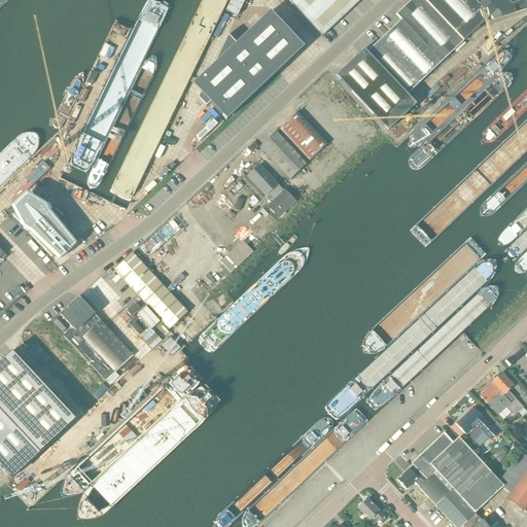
[(287,0),(322,37),(360,0),(287,0)]
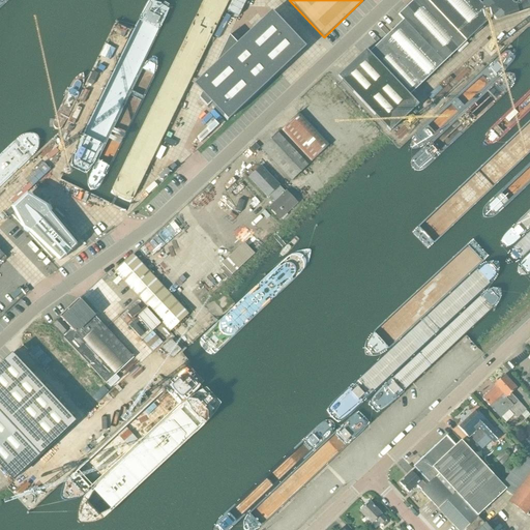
[(444,63),(493,17),(476,0),(414,0),(399,16),(404,21),(444,63)]
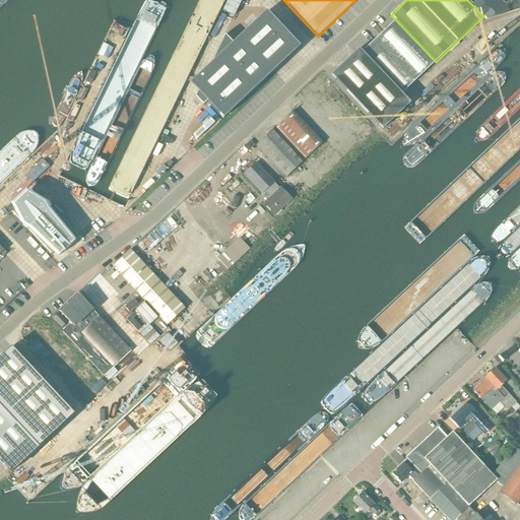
[(519,7),(519,8),(516,0),(467,0),(483,16),(486,19),(485,19),(485,20),(519,9),(519,7)]
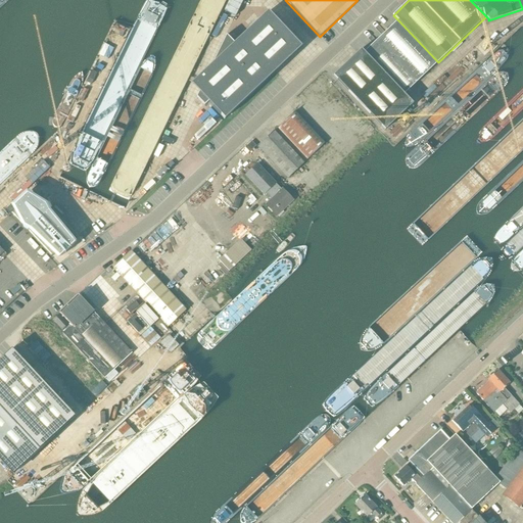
[(226,36),(196,98),(204,106),(208,102),(225,120),(301,47),(268,11),(234,44),(226,36)]
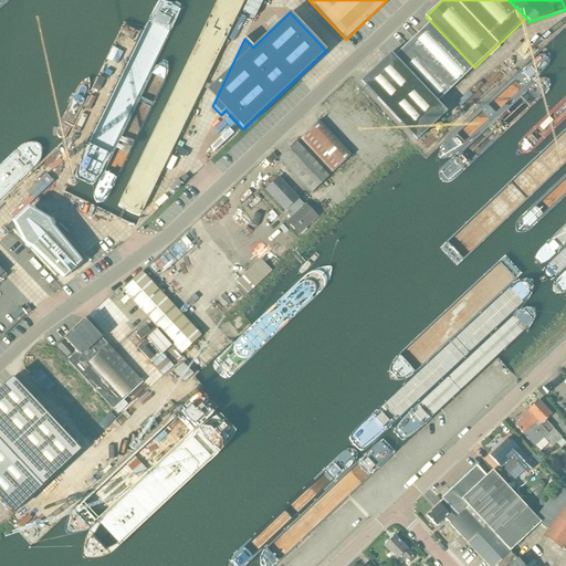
[(474,67),(431,22),(395,56),(390,52),(360,80),(417,139),(447,111),(438,102),(474,67)]
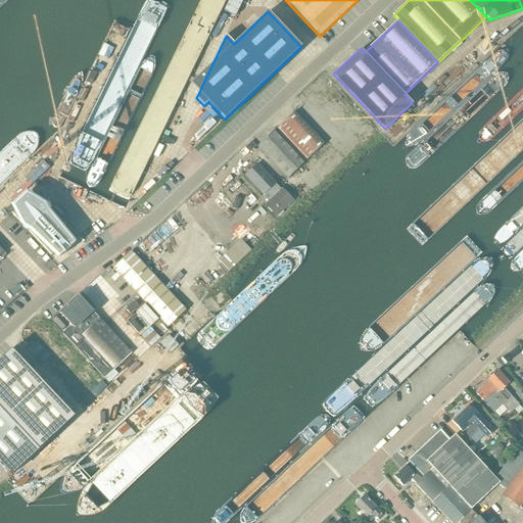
[(95,74),(89,85),(95,88),(100,77),(95,74)]
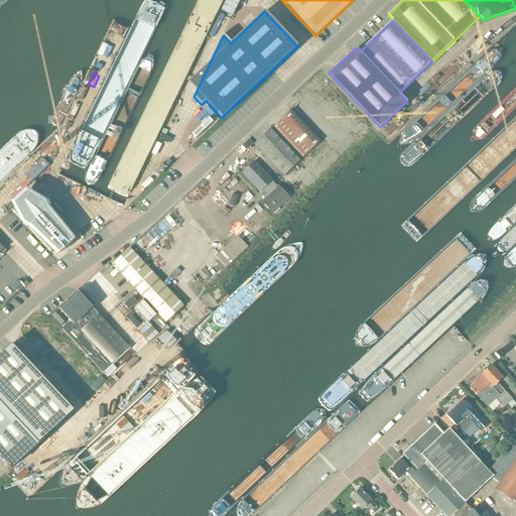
[(274,127),(280,134),(303,157),(321,140),(298,117),(291,110),(274,127)]
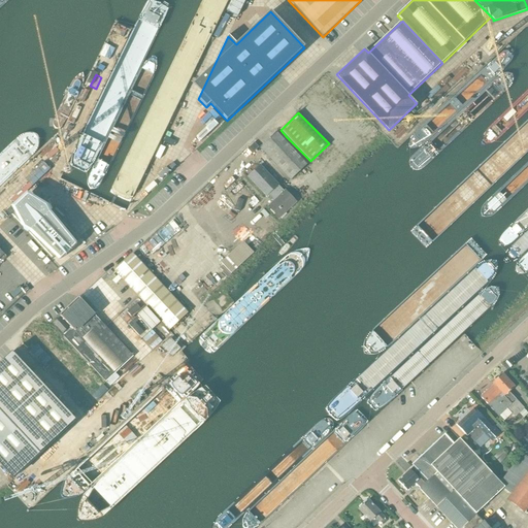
[(261,149),(268,156),(291,180),(308,162),(286,138),(278,131),(261,149)]
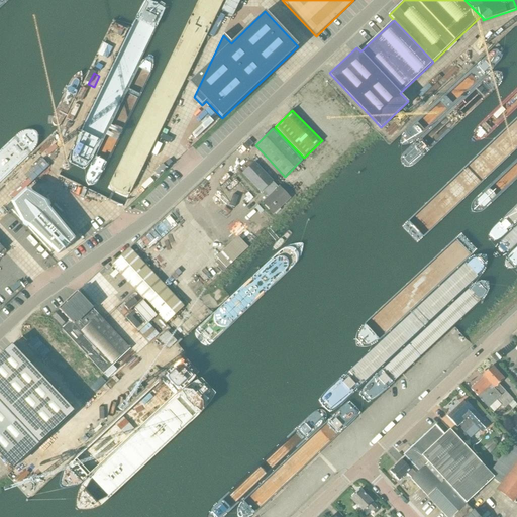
[(160,138),(152,151),(159,154),(165,141),(160,138)]
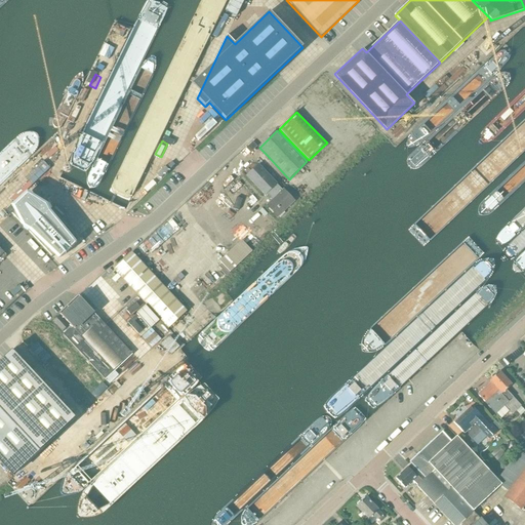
[(258,165),(246,177),(265,195),(266,194),(272,200),(267,206),(278,217),(294,201),(283,190),(282,191),(277,185),(277,184),(258,165)]
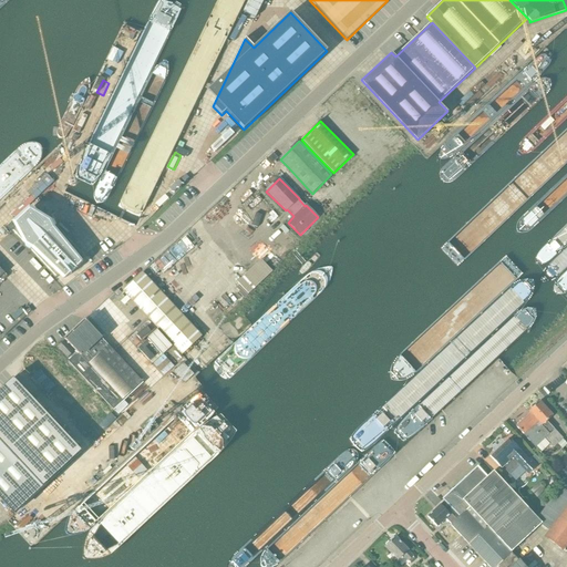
[(62,280),(64,279),(81,264),(82,261),(81,261),(78,258),(82,255),(38,208),(12,233),(55,279),(60,275),(63,278),(62,279),(62,280)]
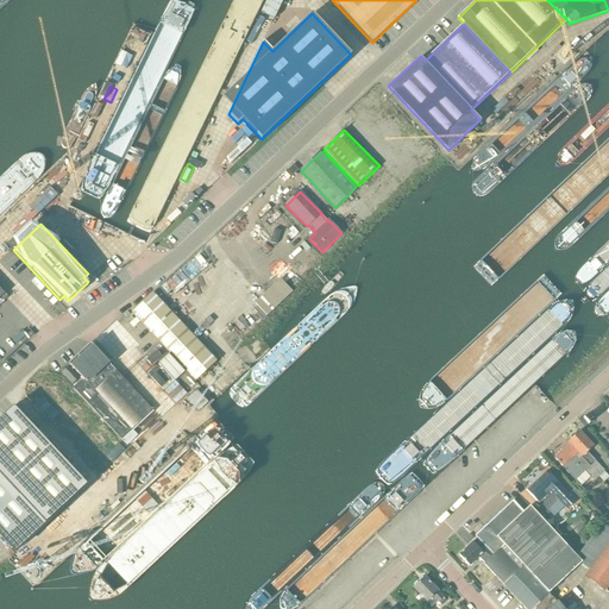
[(255,303),(267,316),(293,292),(281,278),(255,303)]
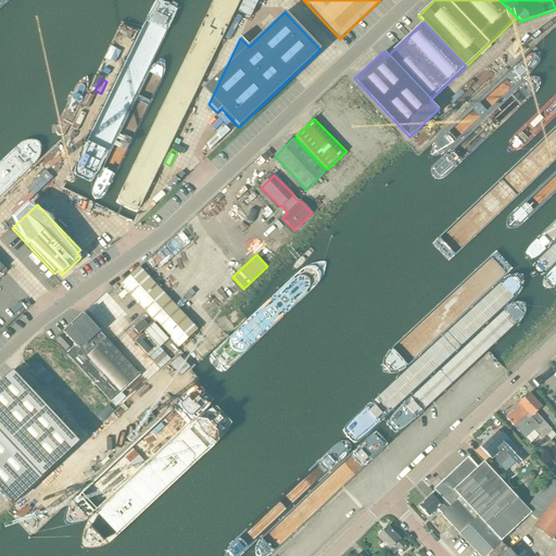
[(121,286),(128,293),(178,348),(198,329),(140,267),(121,286)]
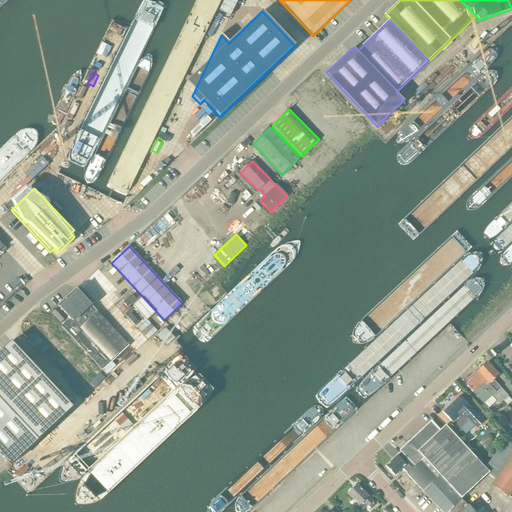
[(58,306),(70,318),(73,322),(91,305),(76,289),(58,306)]
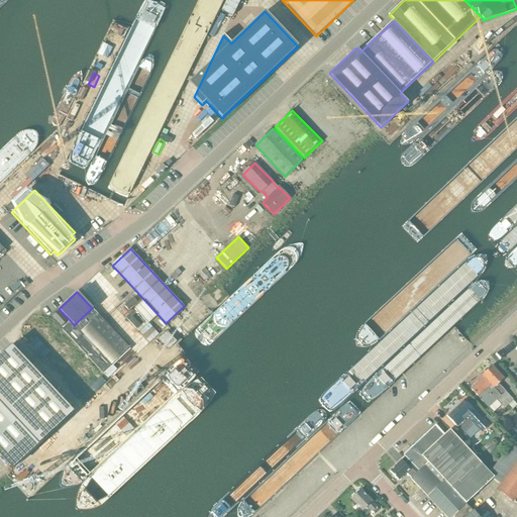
[(104,375),(131,349),(92,308),(74,325),(71,321),(62,329),(104,375)]
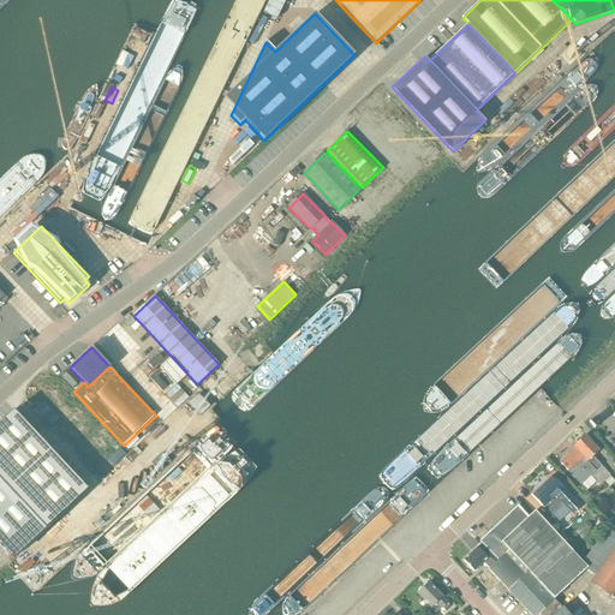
[(70,370),(63,376),(73,388),(81,382),(70,370)]
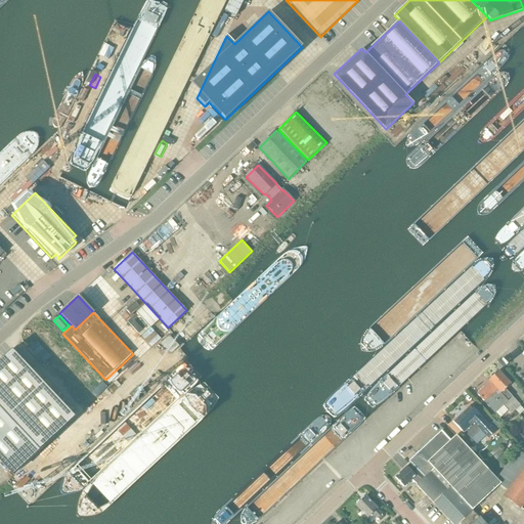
[(0,361),(0,461),(12,474),(39,450),(75,417),(12,350),(0,361)]
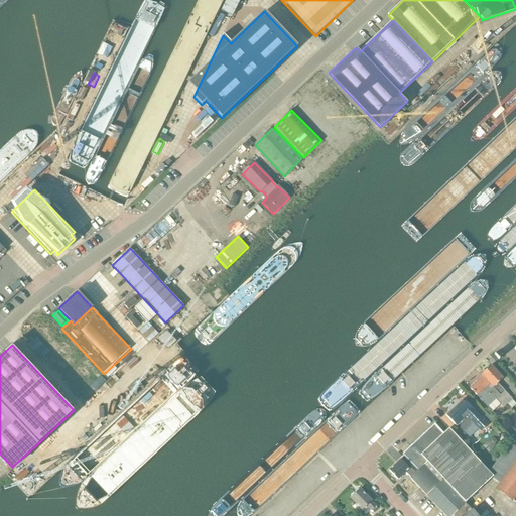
[(113,365),(104,374),(108,378),(117,369),(113,365)]
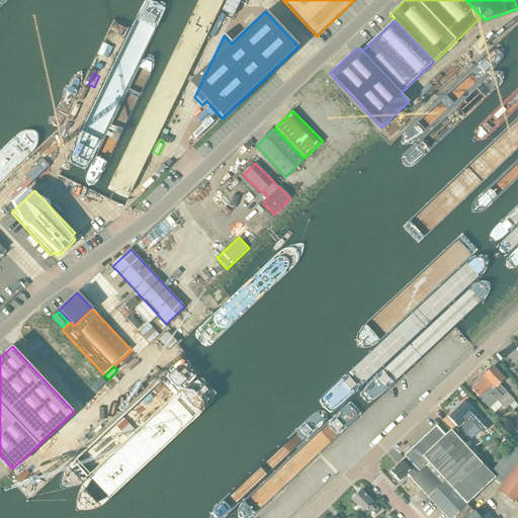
[(485,377),(471,390),(490,409),(490,408),(495,413),(502,406),(497,401),(498,401),(505,409),(514,401),(507,393),(500,384),(505,380),(493,367),(483,375),(485,377)]
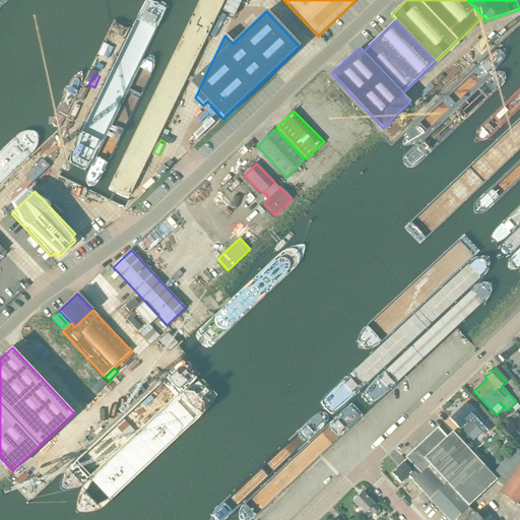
[(476,427),(484,435),(493,428),(486,420),(484,423),(476,413),(477,413),(467,403),(467,402),(450,418),(450,419),(459,430),(461,429),(466,435),(467,436),(476,427)]
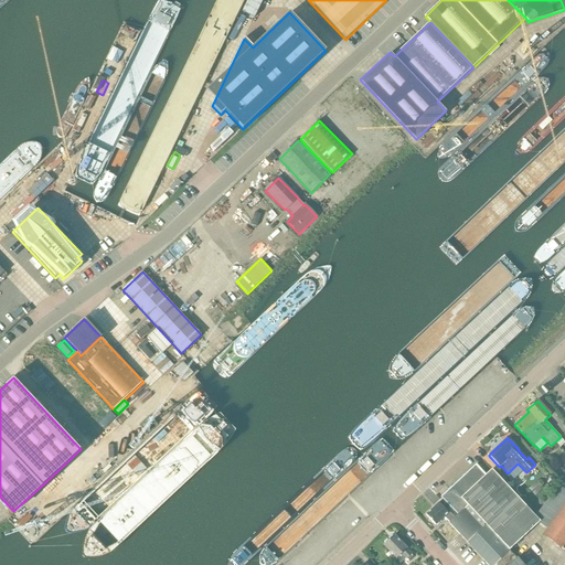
[(564,443),(561,438),(555,443),(561,447),(564,443)]
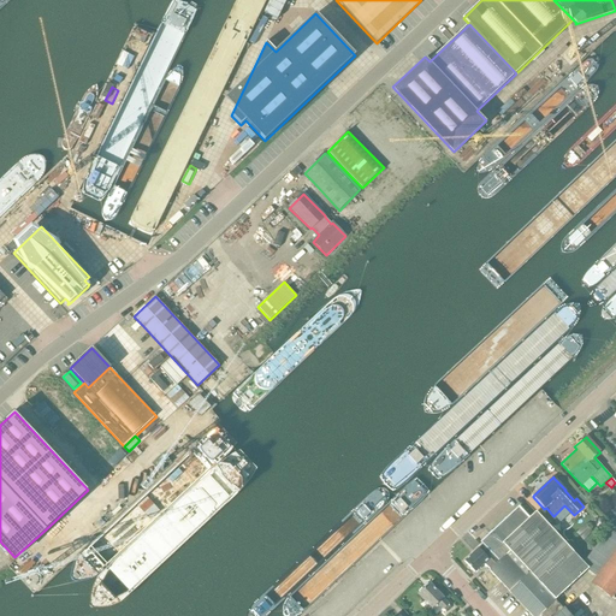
[(555,600),(588,569),(535,513),(529,519),(519,508),(481,543),(499,562),(496,564),(490,570),(510,592),(532,615),(546,615),(560,605),(555,600)]
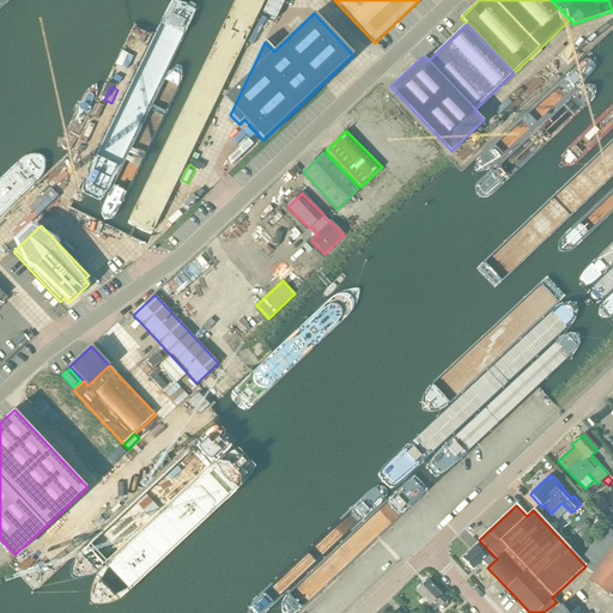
[(610,570),(612,564),(612,536),(596,560),(610,570)]
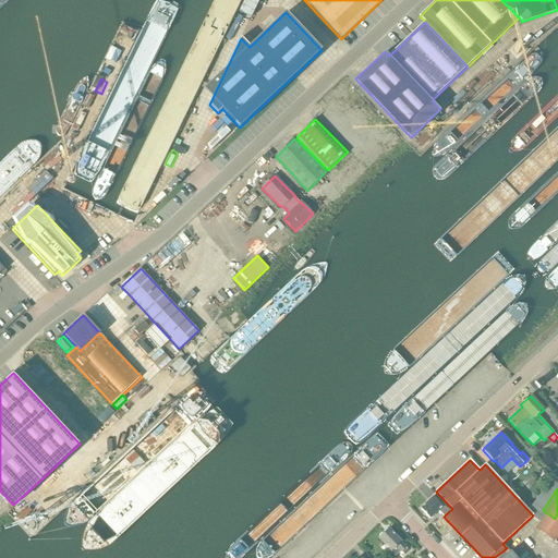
[(444,517),(449,511),(444,506),(443,507),(434,497),(421,509),(431,519),(439,511),(444,517)]
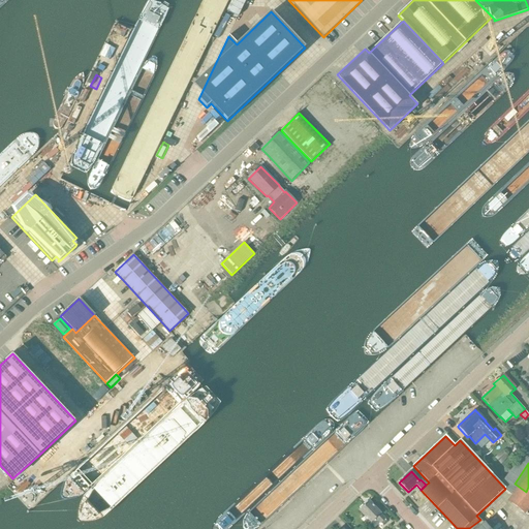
[(359,510),(366,518),(371,523),(376,519),(382,525),(387,521),(385,520),(380,515),(381,514),(369,501),(359,510)]
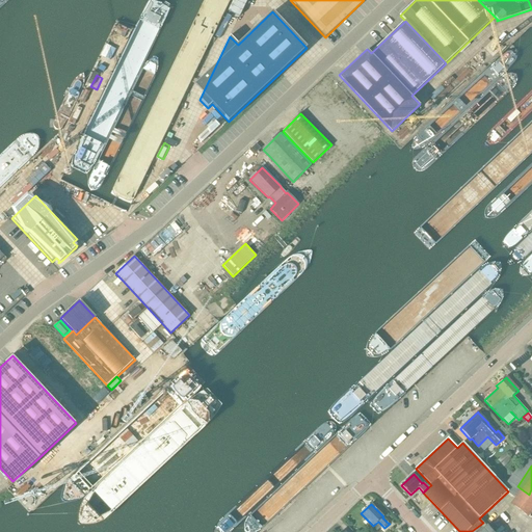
[(491,531),(483,523),(472,531),(491,531)]
